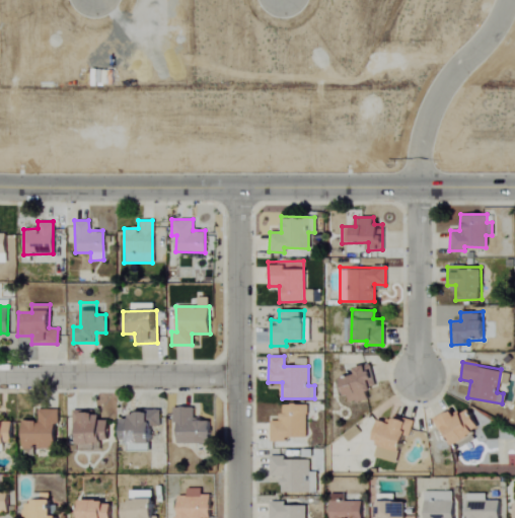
[(354,367),(356,374),(342,376),(347,401),(370,398),(368,387),(374,386),(370,364),(354,367)]
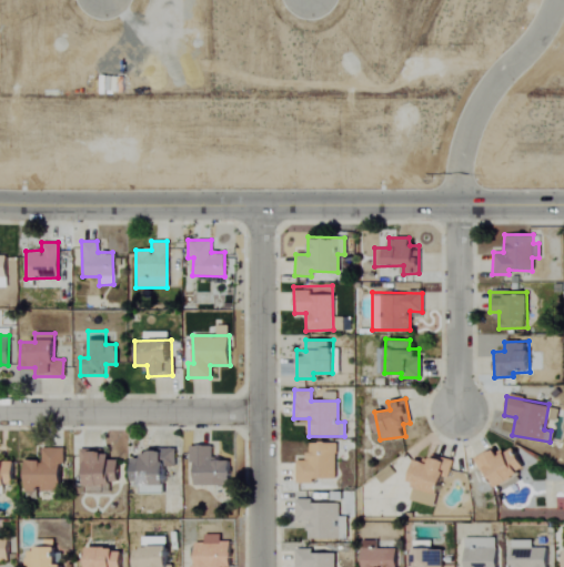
[(295,459),(294,483),(312,483),(312,477),(334,478),(334,443),(308,442),(308,461),(295,459)]
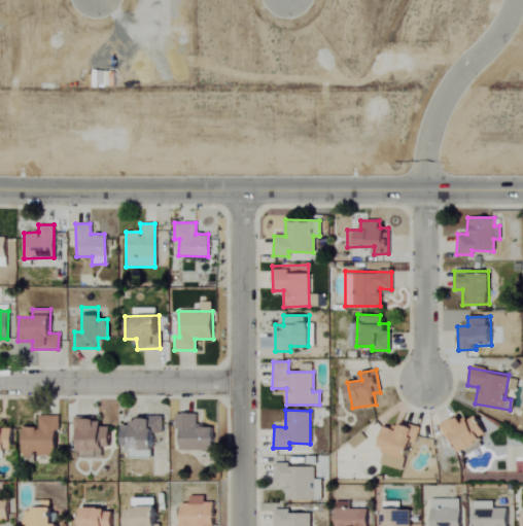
[(196,414),(174,413),(173,428),(179,428),(178,450),(212,450),(213,426),(196,426),(196,414)]
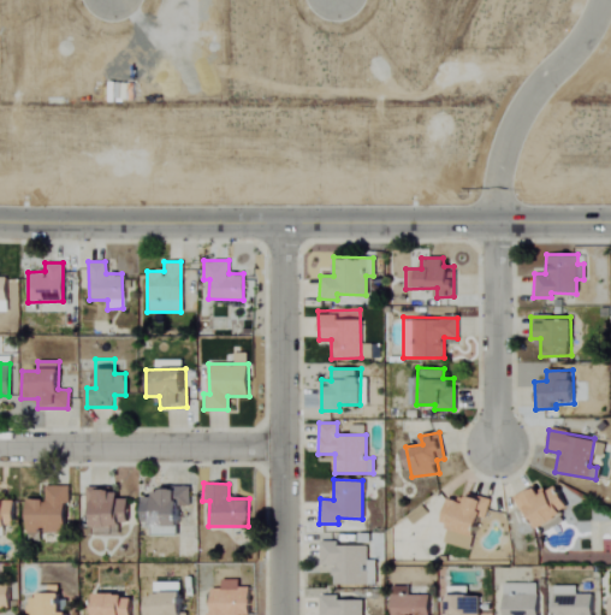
[(43,498),(24,500),(25,533),(66,532),(64,485),(43,486),(43,498)]
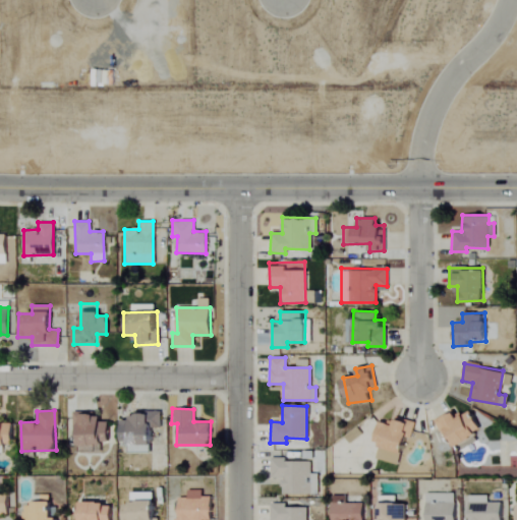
[(159,410),(133,411),(133,418),(118,418),(119,444),(152,443),(151,427),(159,427),(159,410)]
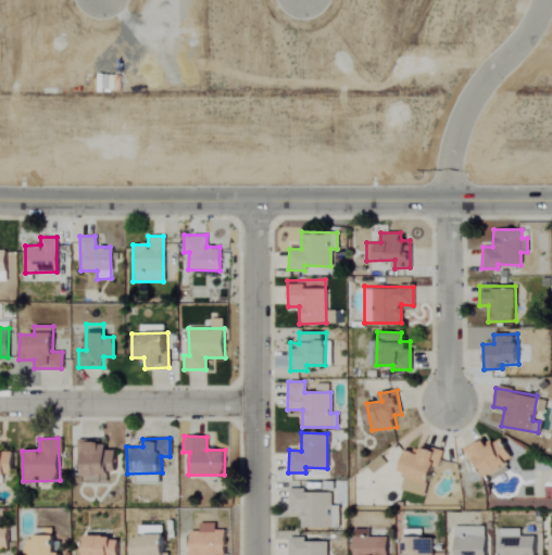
[(477,459),(485,475),(513,461),(501,438),(487,445),(483,438),(462,448),(469,463),(477,459)]
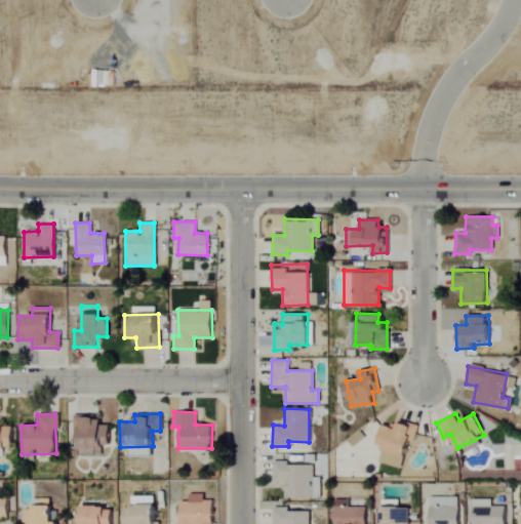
[(72,432),(78,433),(78,454),(99,454),(101,445),(109,445),(109,425),(98,425),(99,415),(72,415),(72,432)]
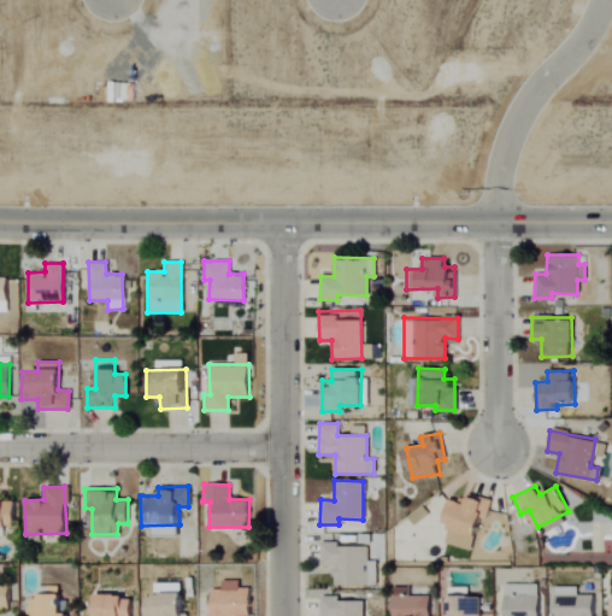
[(471,552),(487,499),(469,494),(466,502),(448,497),(441,523),(448,526),(443,544),(471,552)]
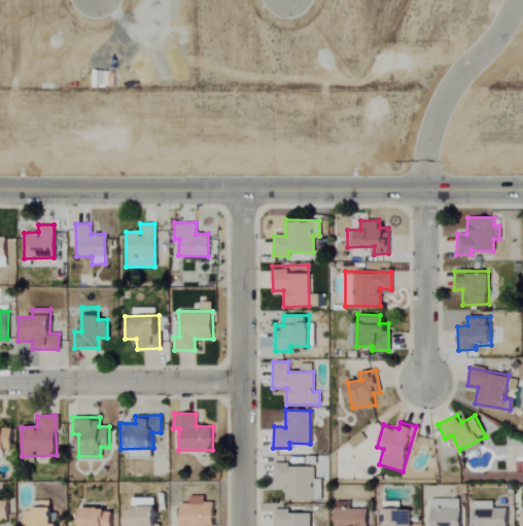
[(0,450),(11,450),(11,428),(0,427),(0,450)]
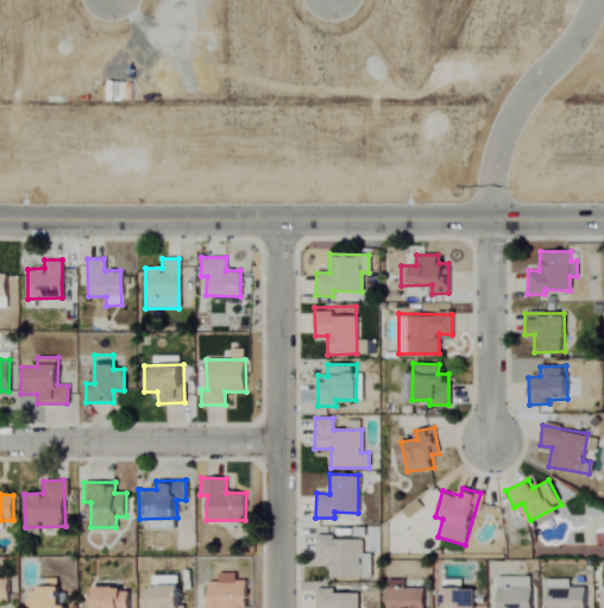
[(328,577),(366,576),(365,537),(315,538),(315,559),(328,558),(328,577)]
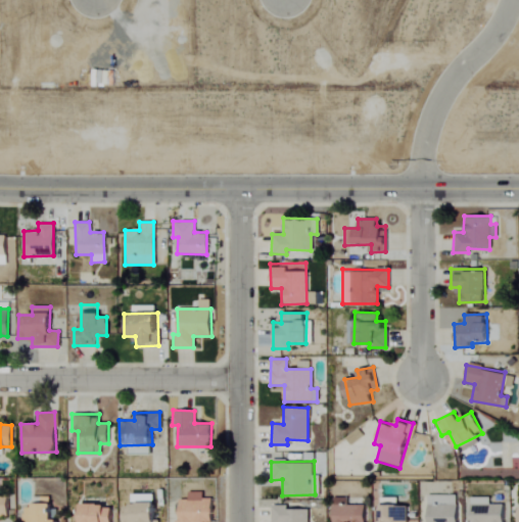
[(0,516),(8,516),(9,493),(0,492),(0,516)]
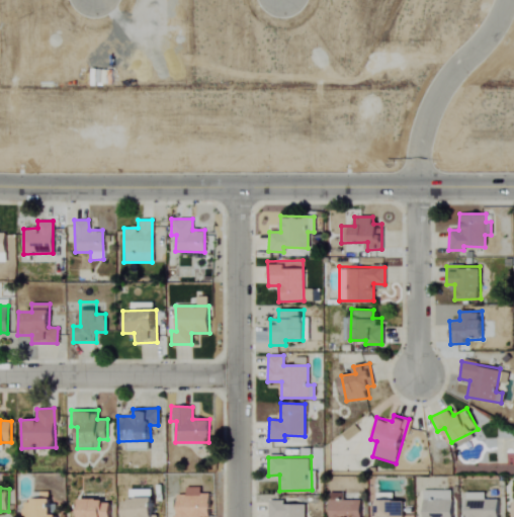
[(171,516),(210,516),(210,493),(200,493),(200,488),(185,488),(185,495),(177,495),(177,514),(172,515),(171,516)]
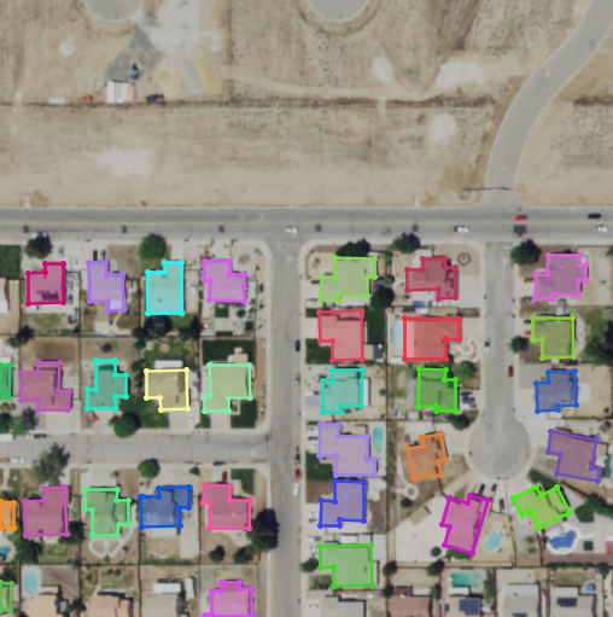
[(144,616),(182,616),(182,583),(153,583),(153,598),(144,598),(144,616)]
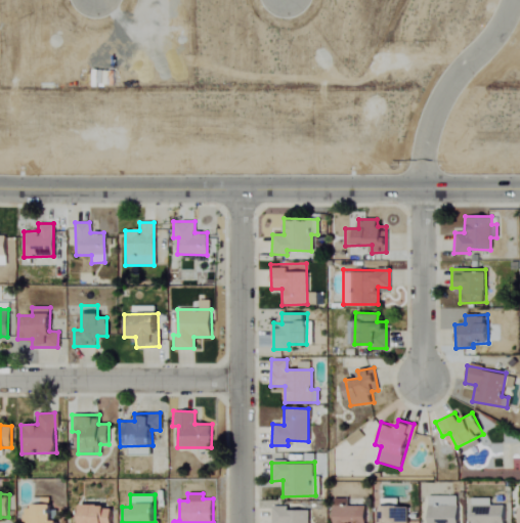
[(457,522),(457,495),(428,495),(427,522),(457,522)]
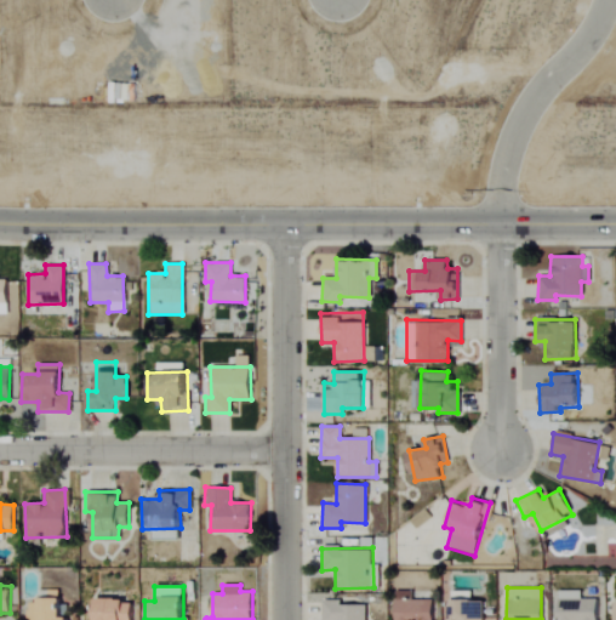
[(60,616),(60,590),(39,590),(39,602),(27,603),(26,619),(68,619),(68,616),(60,616)]
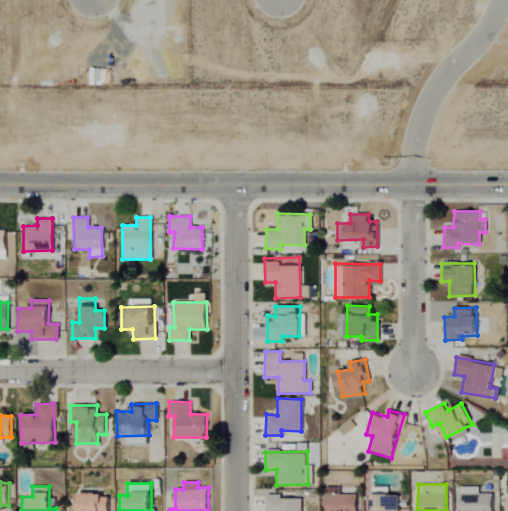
[(478,486),(459,486),(459,510),(492,510),(492,493),(479,493),(478,486)]
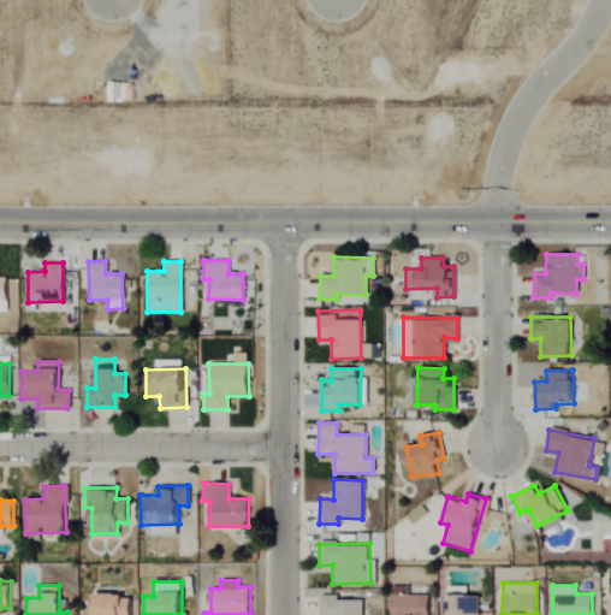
[(95,595),(95,614),(87,614),(130,614),(131,595),(95,595)]
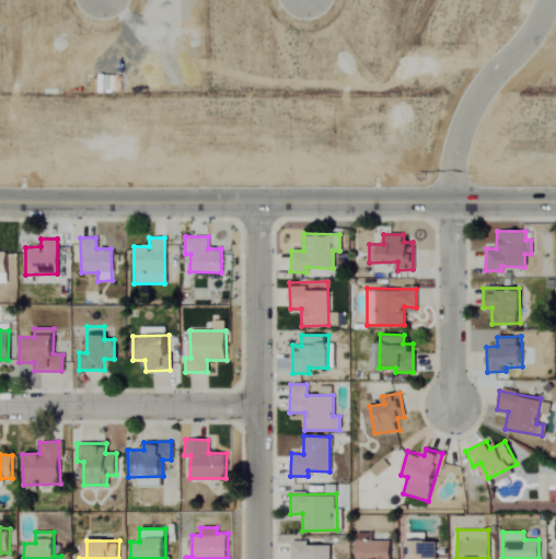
[(328,558),(328,545),(307,545),(307,540),(289,540),(289,558),(328,558)]
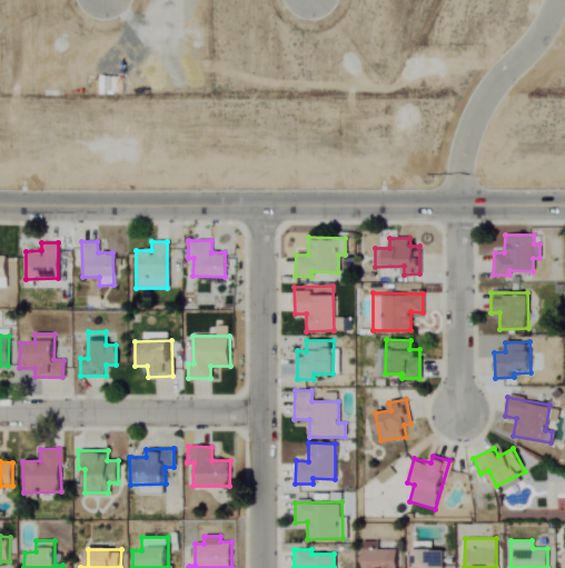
[(397,567),(398,549),(362,549),(362,567),(397,567)]
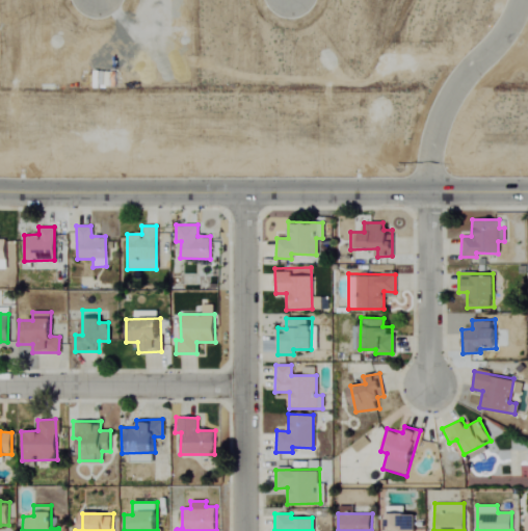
[(414,530),(415,513),(387,513),(387,530),(414,530)]
